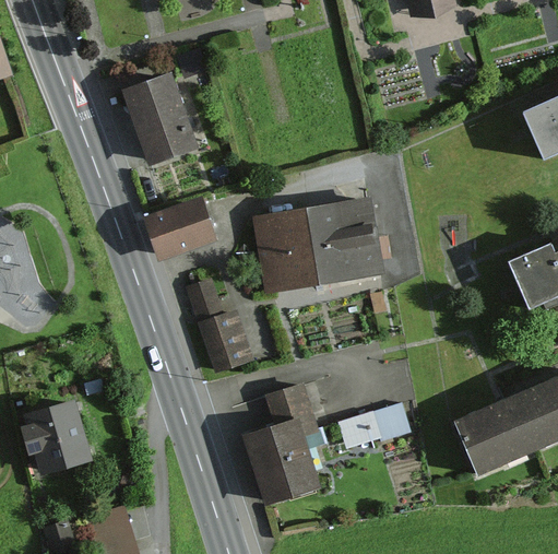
[(405,0),(408,10),(449,0),(405,0)]
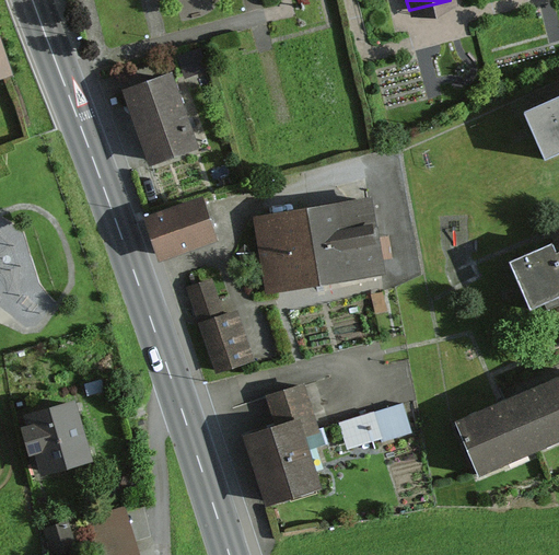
[(0,81),(14,77),(0,36),(0,81)]
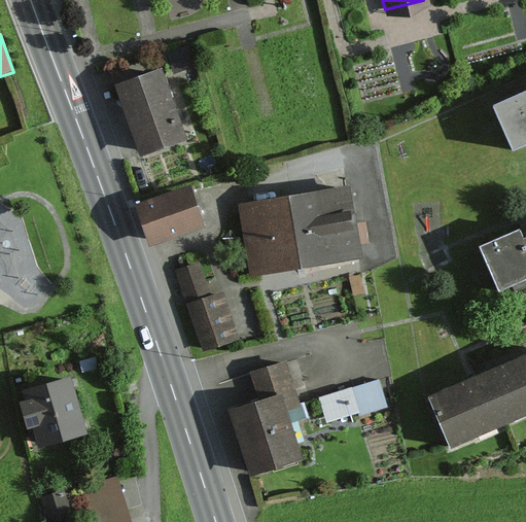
[(163,69),(115,83),(126,116),(139,158),(186,142),(163,69)]
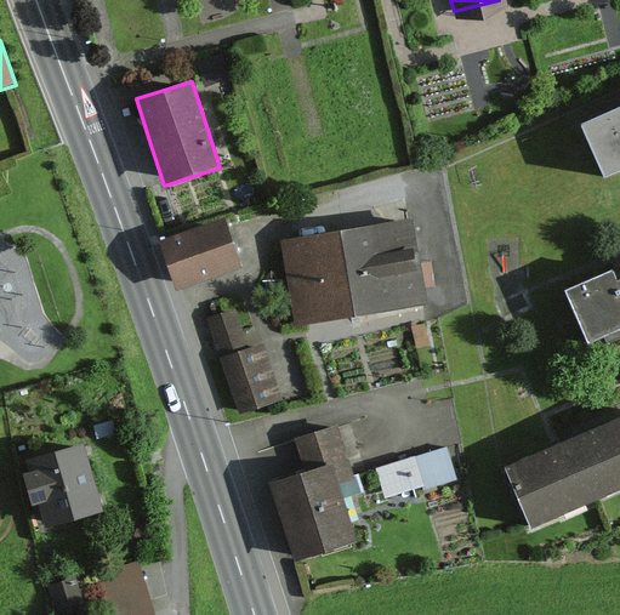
[(619,106),(580,124),(603,174),(619,165),(619,106)]
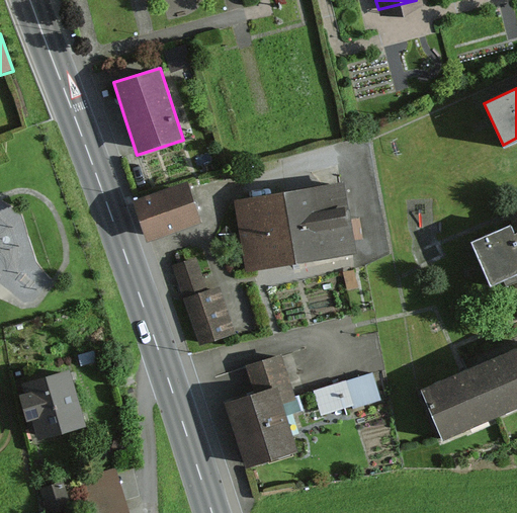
[(343,182),(232,200),(243,269),(298,260),(354,251),(343,182)]
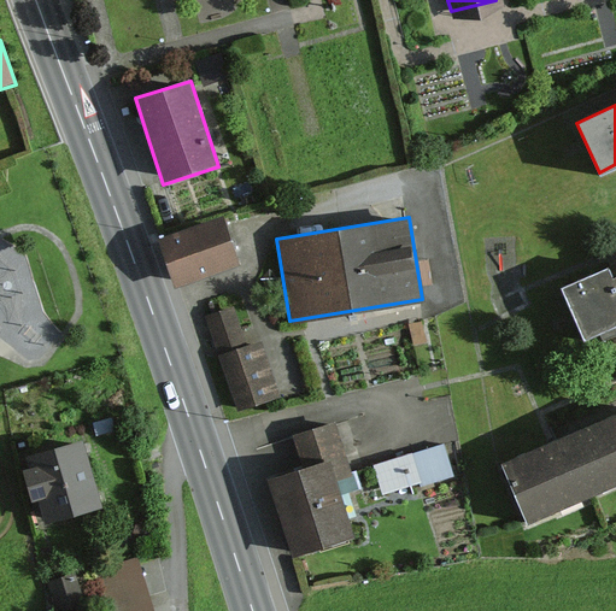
[(226,218),(164,240),(182,288),(244,266),(226,218)]
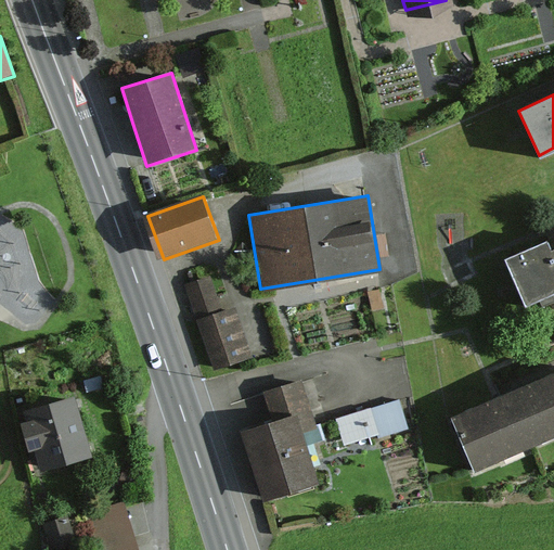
[(553,248),(549,252),(545,245),(505,261),(523,304),(553,291),(553,248)]
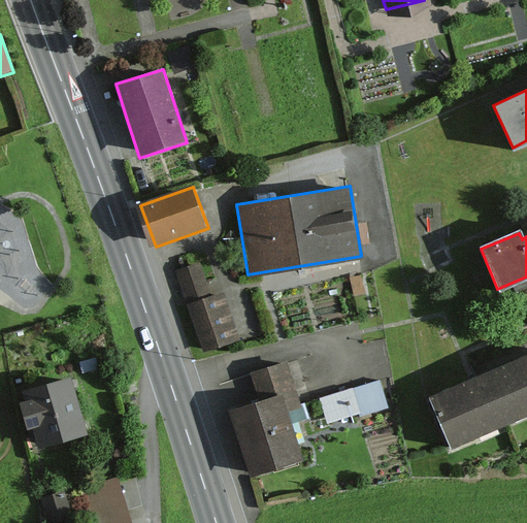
[(200,259),(173,267),(201,351),(241,337),(225,290),(211,294),(200,259)]
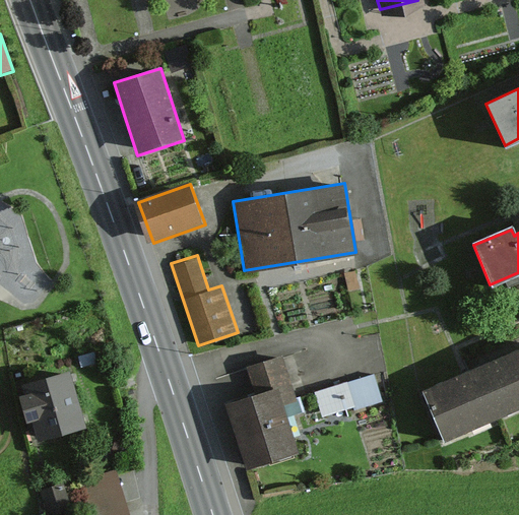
[(518,346),(466,370),(419,391),(442,442),(518,407),(518,346)]
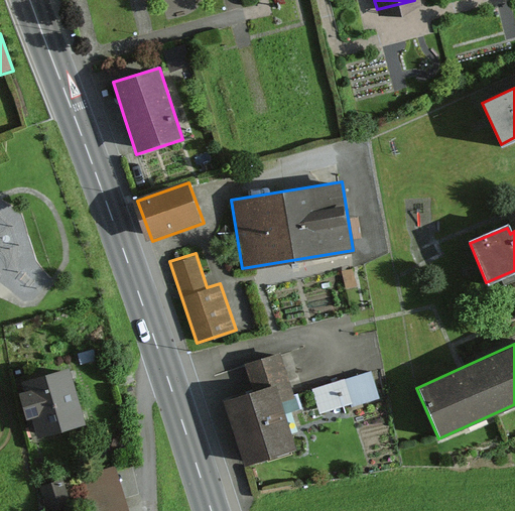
[(251,391),(223,400),(245,467),(295,451),(279,403),(294,398),(279,352),(244,363),(253,390),(251,391)]
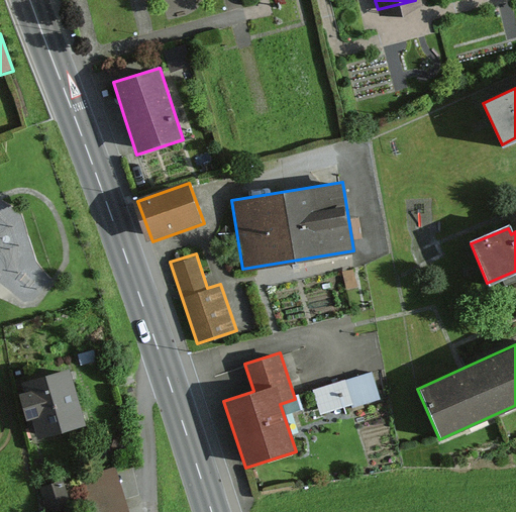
[(65,371),(22,384),(26,396),(21,398),(28,420),(32,419),(39,440),(82,426),(65,371)]
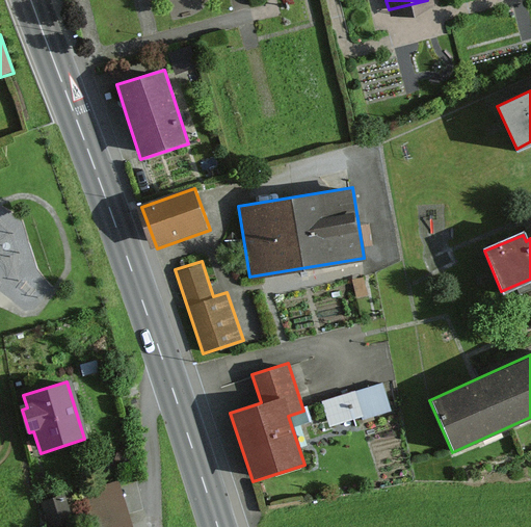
[(380,381),(321,400),(328,424),(362,413),(364,417),(390,410),(380,381)]
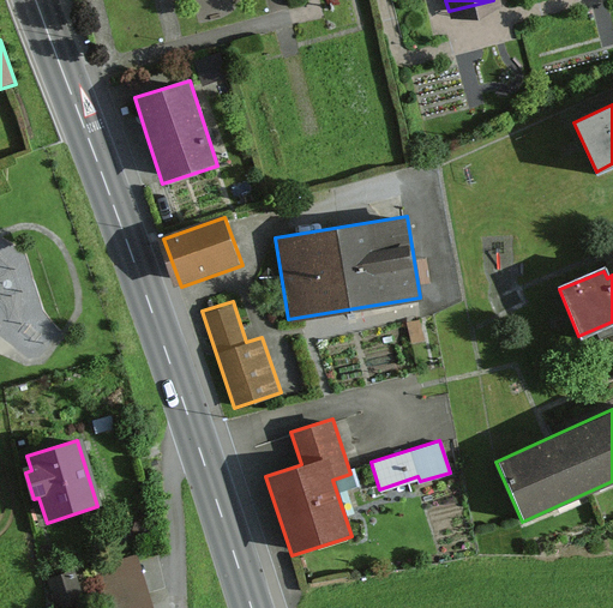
[(152,607),(137,554),(92,566),(104,607),(152,607)]
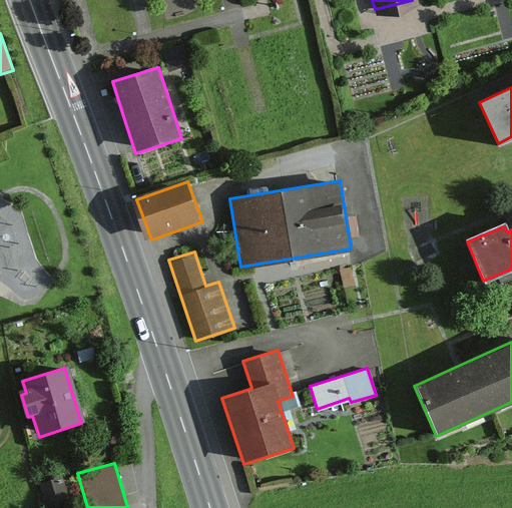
[(62,473),(39,481),(47,506),(71,498),(62,473)]
